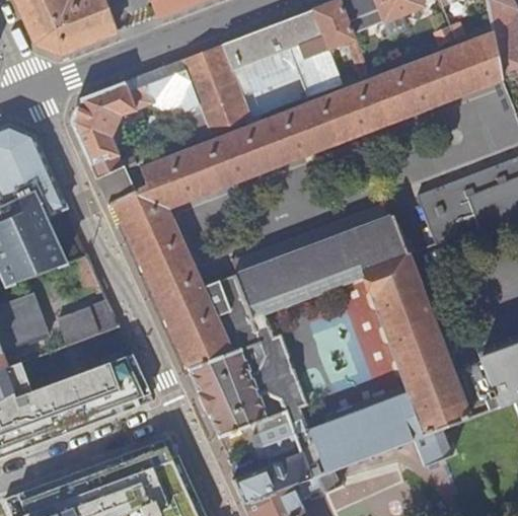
[(18,0),(35,37),(61,47),(117,25),(105,0),(18,0)]
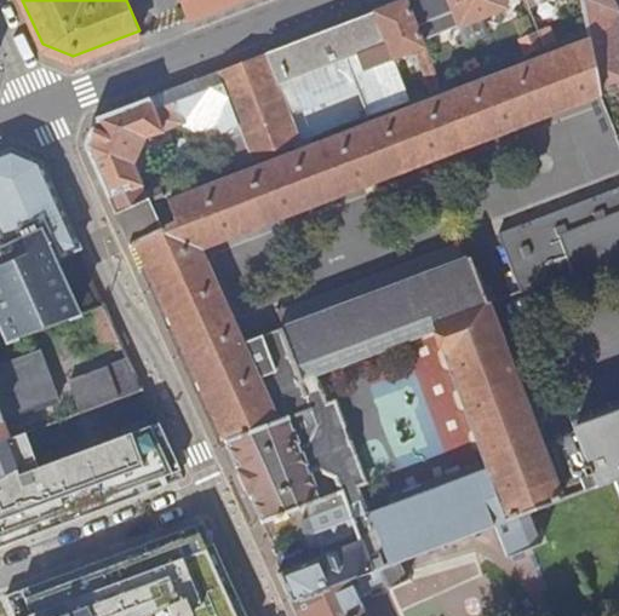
[(184,0),(185,1),(189,11),(217,0),(184,0)]
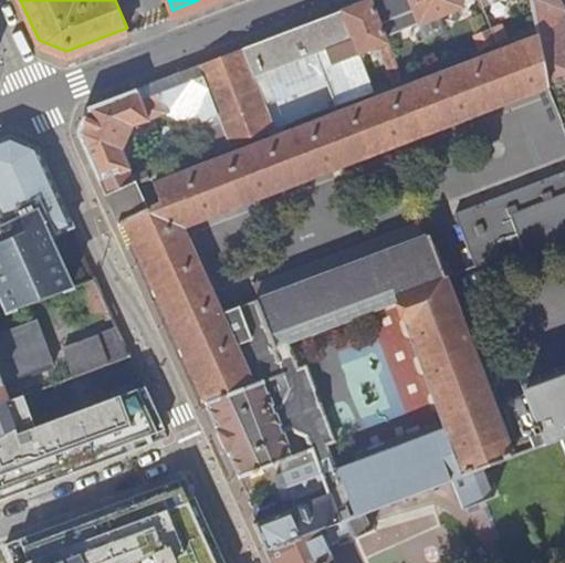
[(343,9),(359,52),(378,44),(387,41),(378,20),(370,0),(364,0),(343,9)]
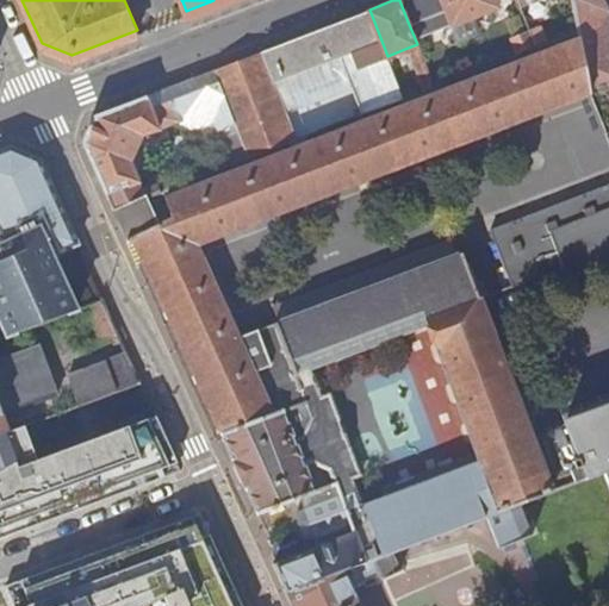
[(399,0),(408,22),(446,6),(453,24),(473,16),(499,5),(497,0),(399,0)]
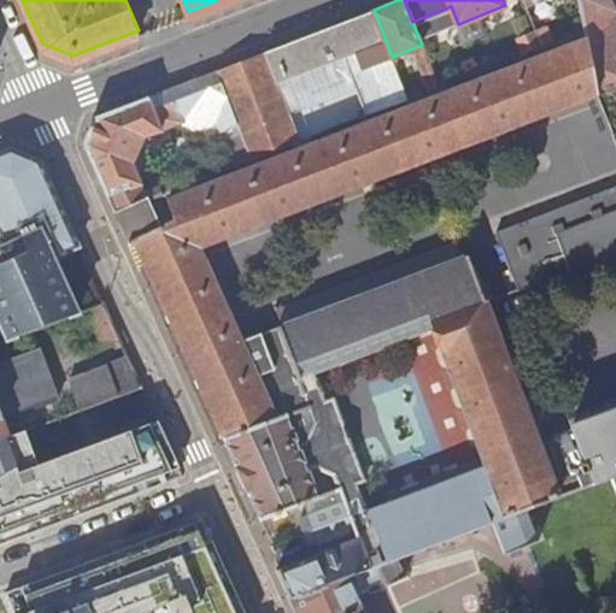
[(342,22),(356,53),(362,69),(392,57),(374,10),(342,22)]
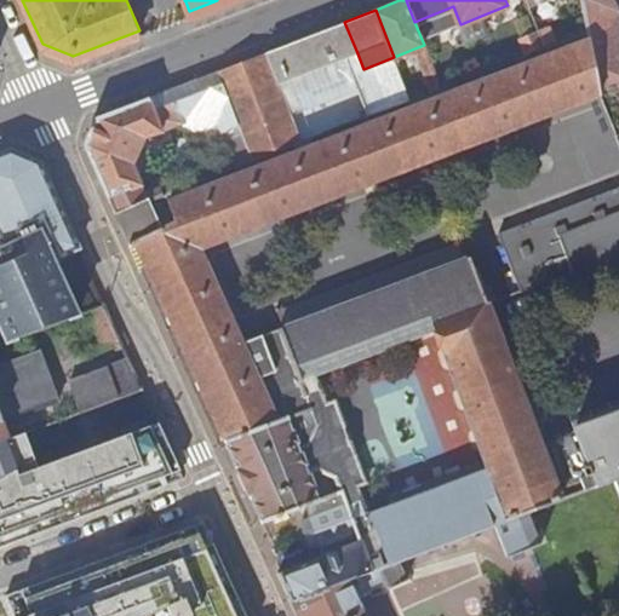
[(460,24),(466,38),(487,30),(481,16),(460,24)]
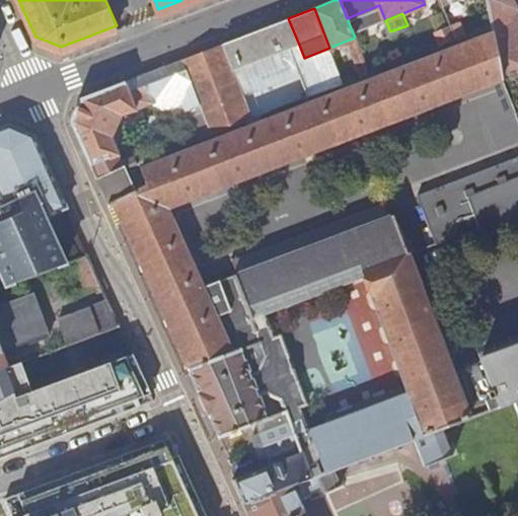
[(222,44),(232,70),(299,45),(288,18),(222,44)]
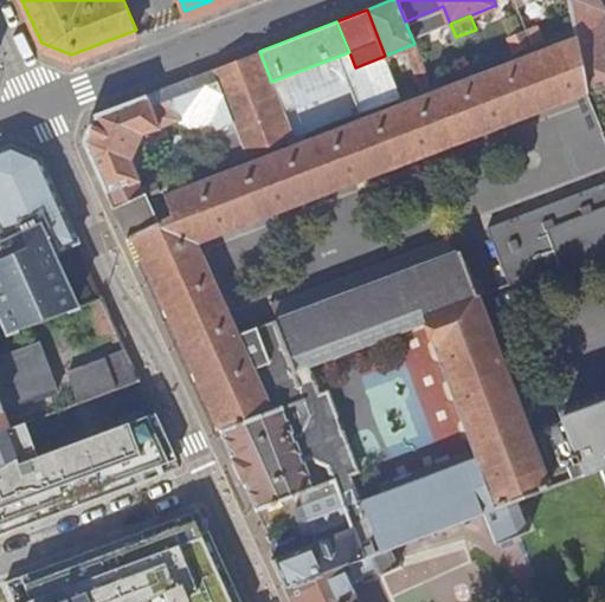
[(510,39),(515,52),(534,45),(529,32),(510,39)]
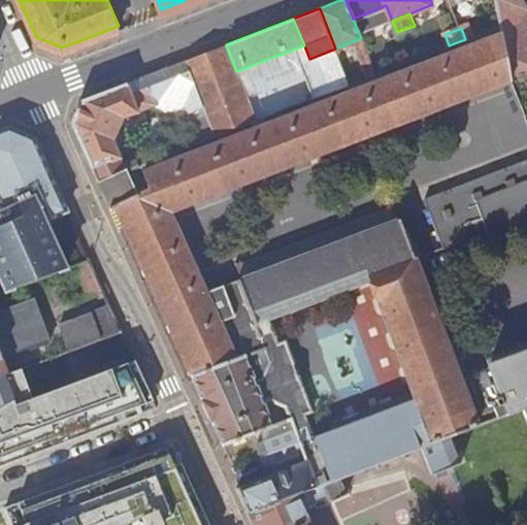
[(146,188),(134,193),(124,168),(98,178),(110,208),(117,205),(190,367),(224,441),(262,429),(272,425),(263,401),(270,398),(286,406),(291,419),(291,418),(317,484),(339,476),(476,424),(415,259),(399,219),(204,291),(169,210),(511,78),(503,32),(140,170),(146,188)]
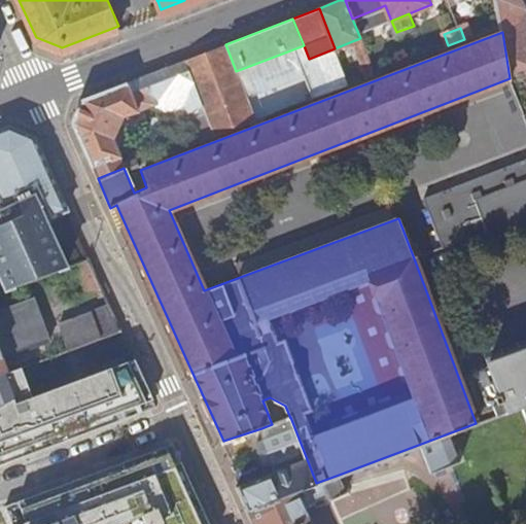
[(352,41),(366,76),(375,73),(360,38),(352,41)]
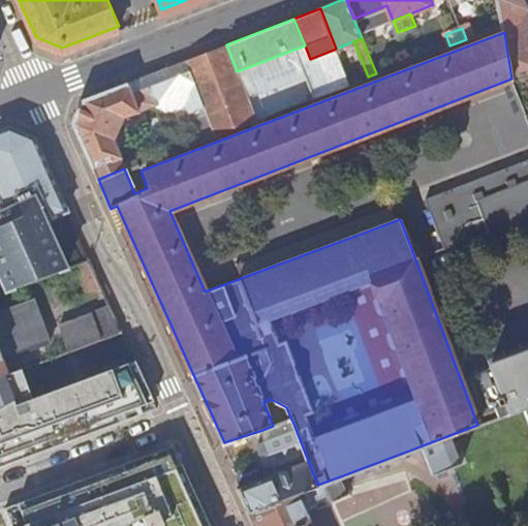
[(186,60),(204,105),(215,134),(255,120),(237,71),(226,44),(186,60)]
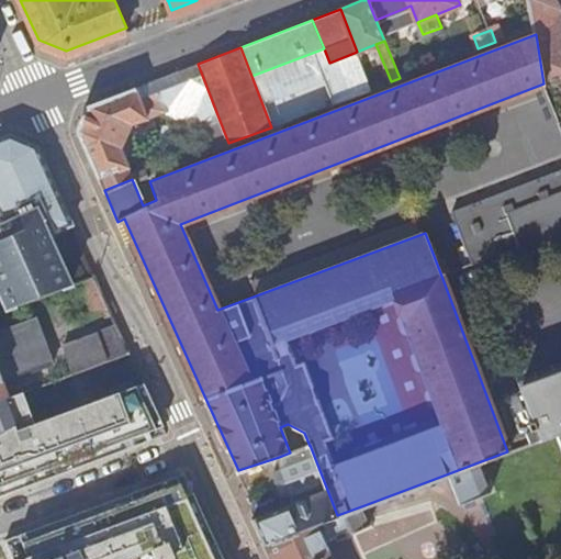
[(251,76),(271,127),(344,100),(329,63),(324,48),(251,76)]
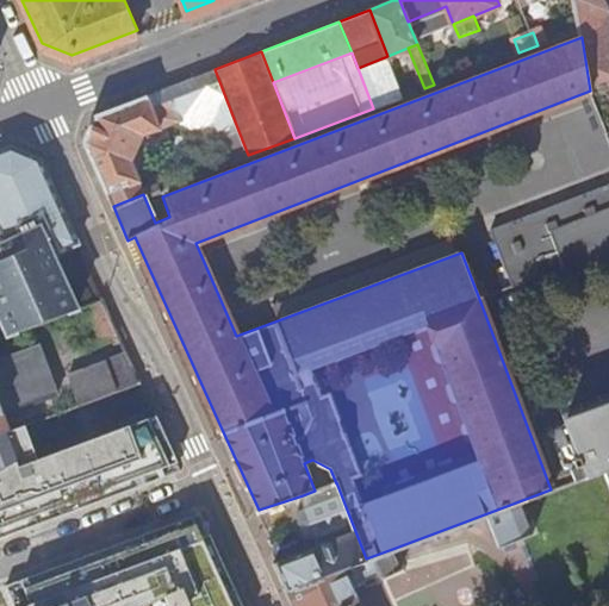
[(387,56),(358,68),(373,108),(403,97),(387,56)]
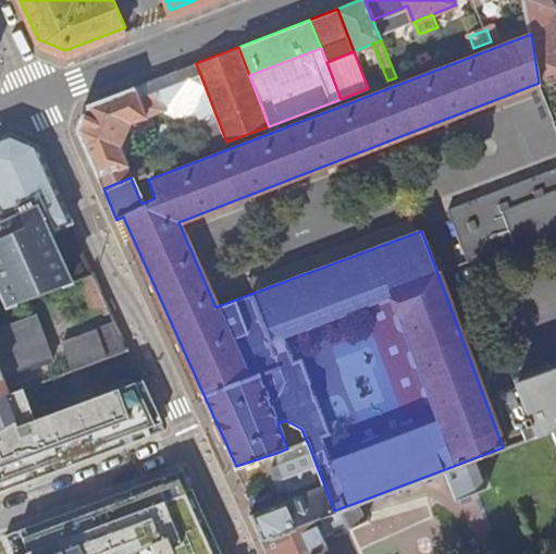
[(76,130),(103,188),(131,177),(170,163),(167,154),(126,168),(118,146),(128,123),(186,100),(175,71),(85,106),(76,130)]
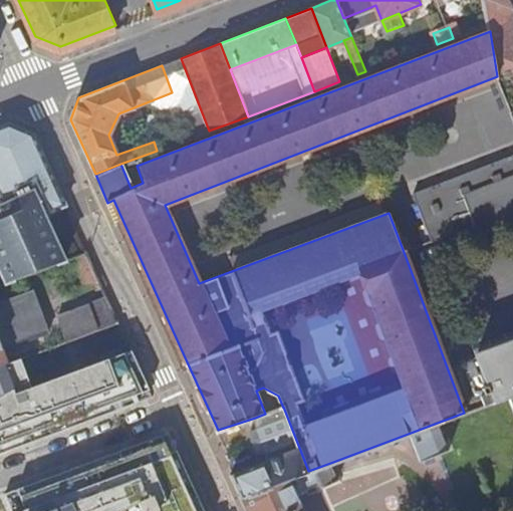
[(173,111),(184,141),(209,131),(198,102),(173,111)]
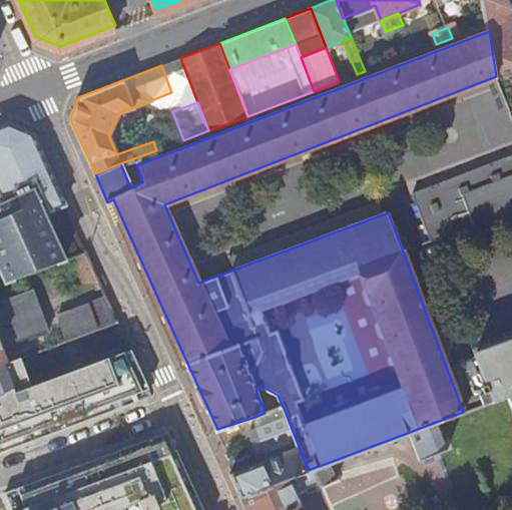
[(0,227),(8,246),(0,250),(0,273),(4,283),(64,260),(43,212),(38,201),(59,191),(33,132),(9,122),(0,125),(0,227)]
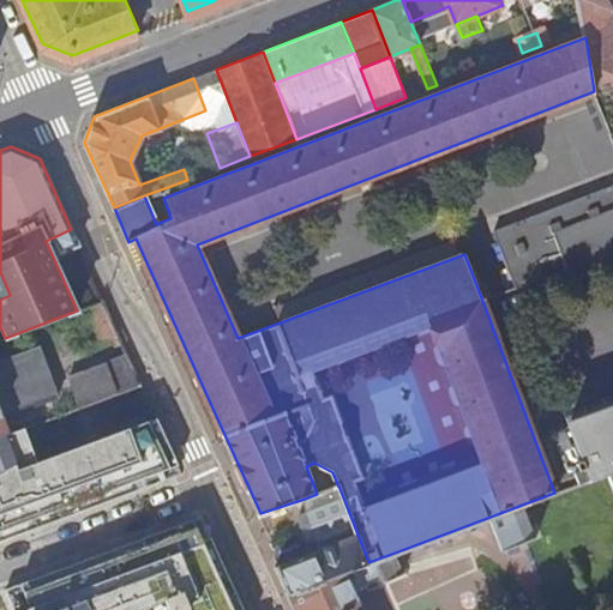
[(612,185),(494,231),(516,287),(568,267),(569,270),(612,252),(612,185)]
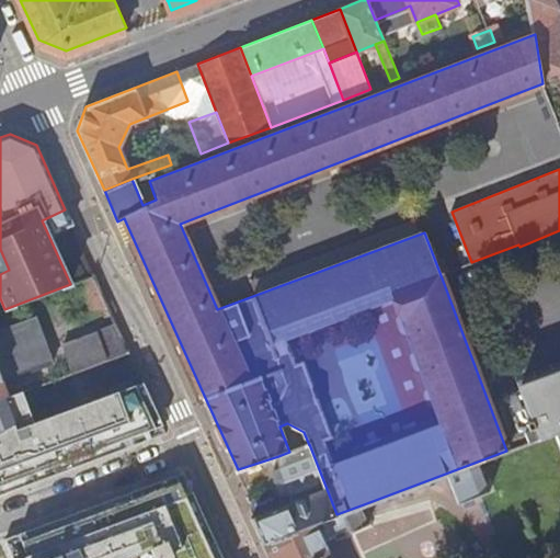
[(65,209),(42,220),(47,232),(71,223),(65,209)]
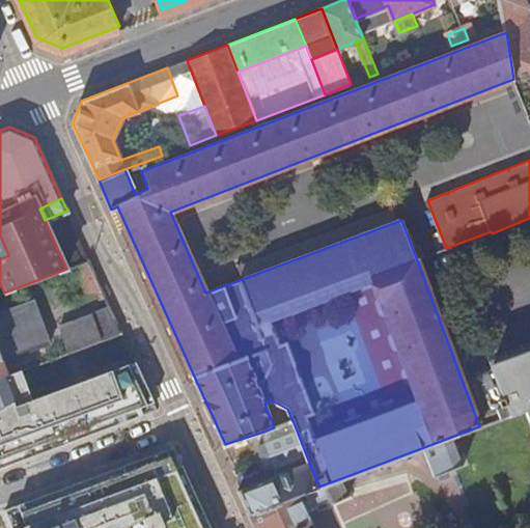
[(242,261),(245,271),(396,214),(392,204),(242,261)]
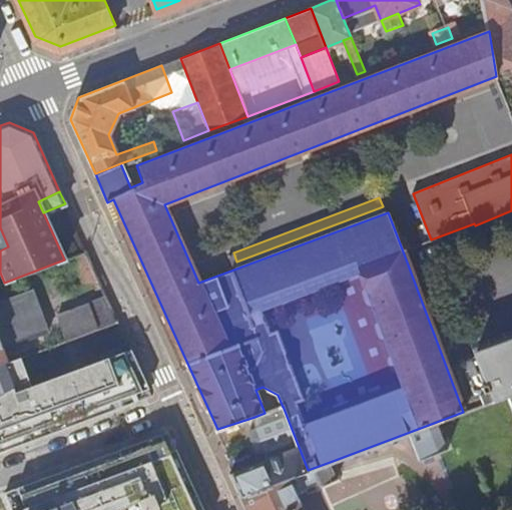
[(0,250),(8,246),(0,227),(0,250)]
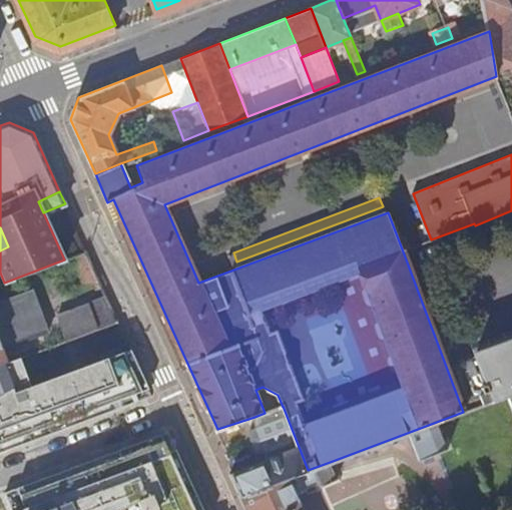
[(73,257),(84,283),(99,278),(86,250),(73,257)]
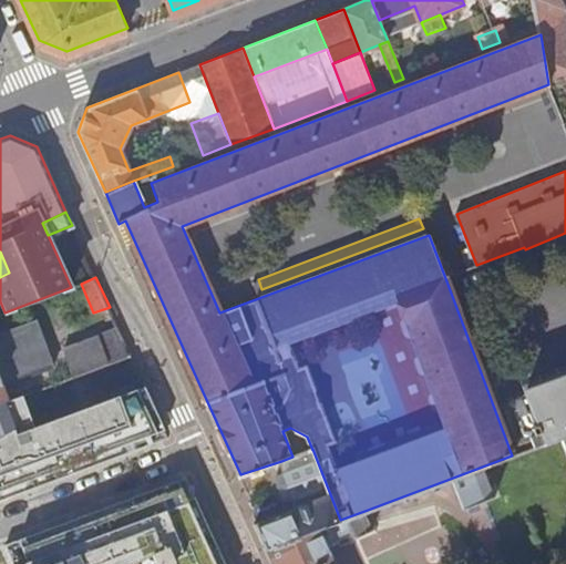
[(0,402),(7,400),(1,385),(53,365),(35,320),(0,332),(0,402)]
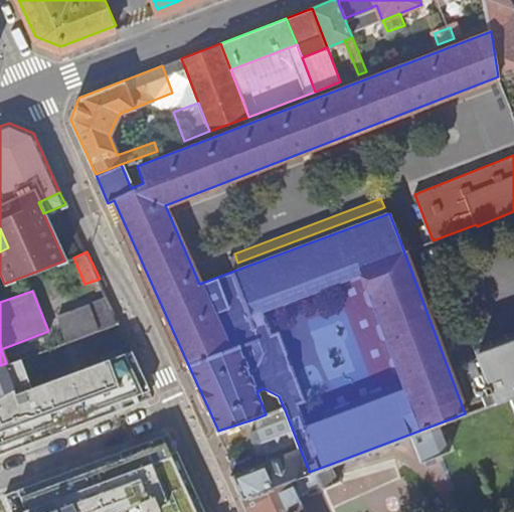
[(88,304),(98,328),(118,320),(107,296),(88,304)]
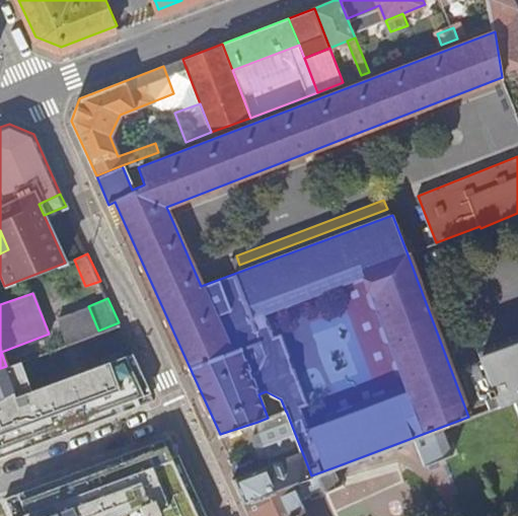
[(59,317),(69,343),(98,330),(88,306),(59,317)]
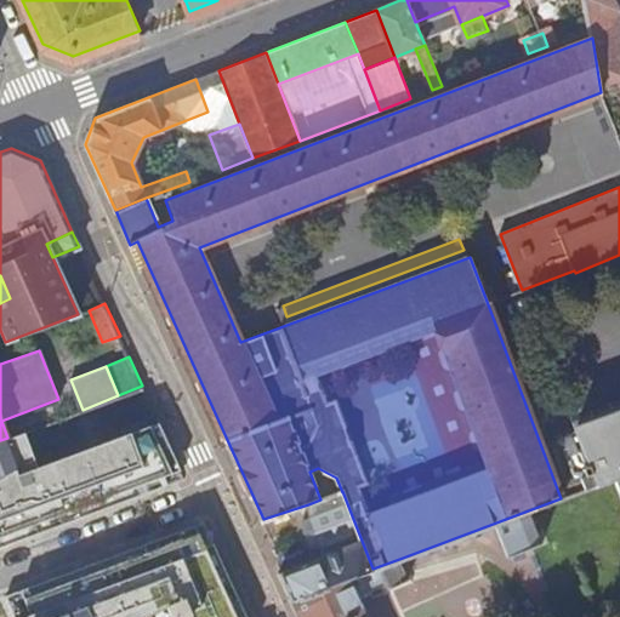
[(619,410),(573,428),(550,438),(567,484),(591,475),(596,486),(613,480),(619,476),(619,410)]
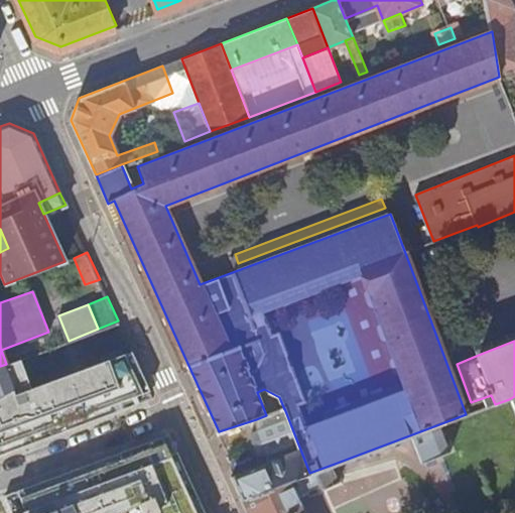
[(20,359),(6,364),(0,366),(0,454),(119,409),(139,402),(136,394),(149,389),(131,349),(30,388),(20,359)]
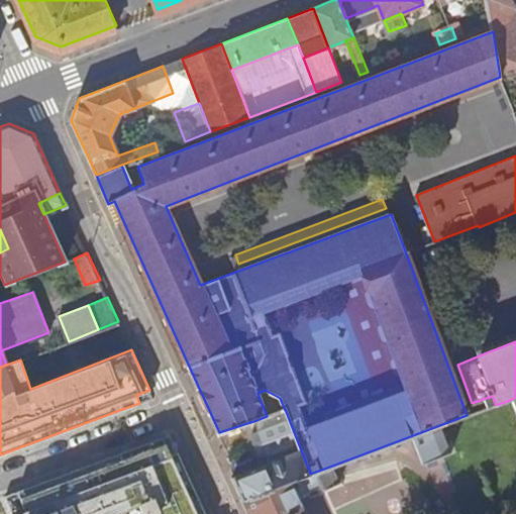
[(136,395),(139,403),(152,398),(149,390),(136,395)]
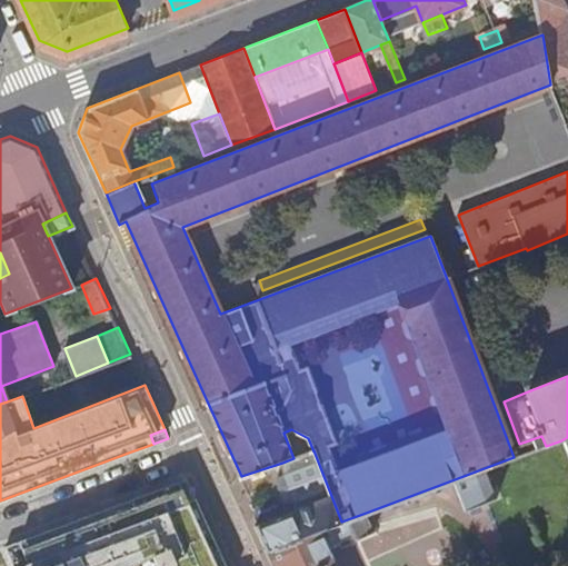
[(277,479),(282,498),(289,503),(294,500),(297,509),(255,525),(266,549),(321,528),(341,522),(314,450),(314,452),(294,458),(282,463),(286,472),(278,474),(277,479)]
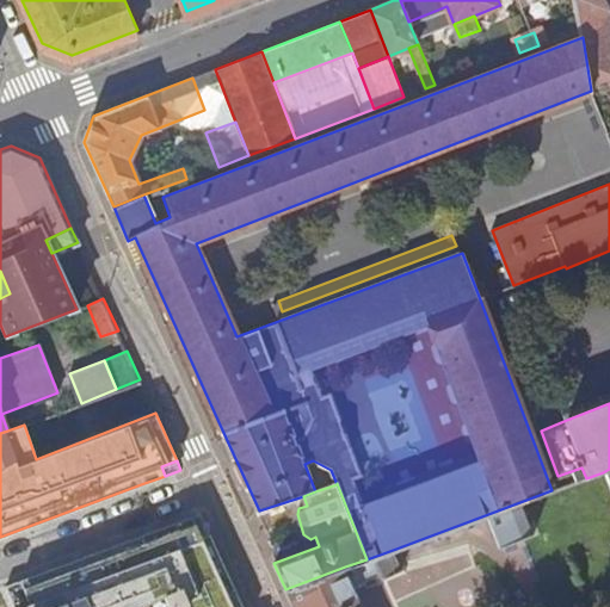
[(13,600),(16,606),(93,606),(81,574),(84,573),(81,568),(79,569),(75,559),(18,581),(17,582),(14,584),(13,588),(12,590),(12,593),(12,596),(13,600)]
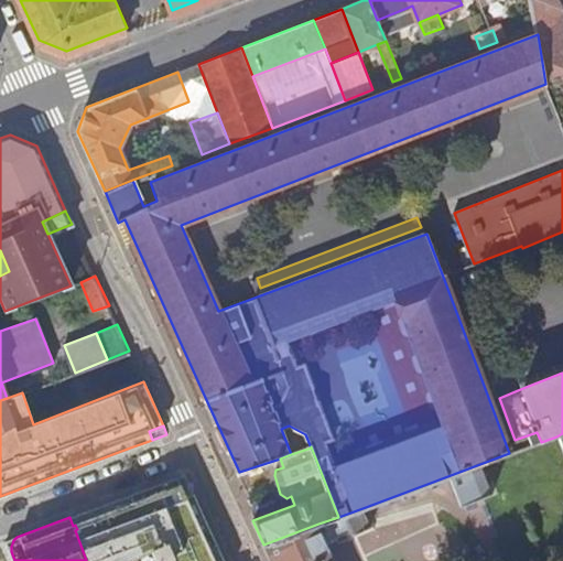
[(263,545),(271,560),(335,560),(318,524),(263,545)]
